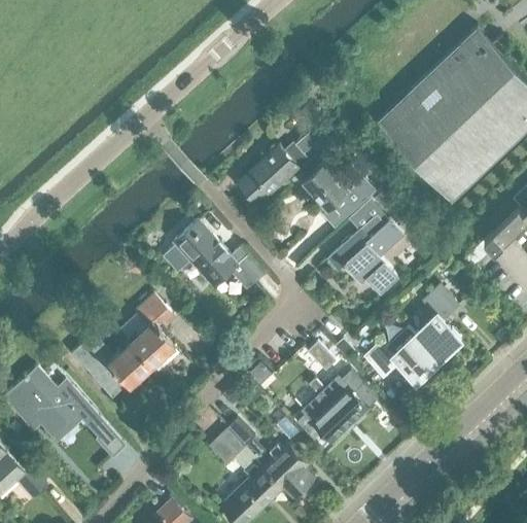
[(478,26),(377,121),(452,202),(526,131),(526,78),(494,44),(492,46),(483,36),(485,34),(478,26)]
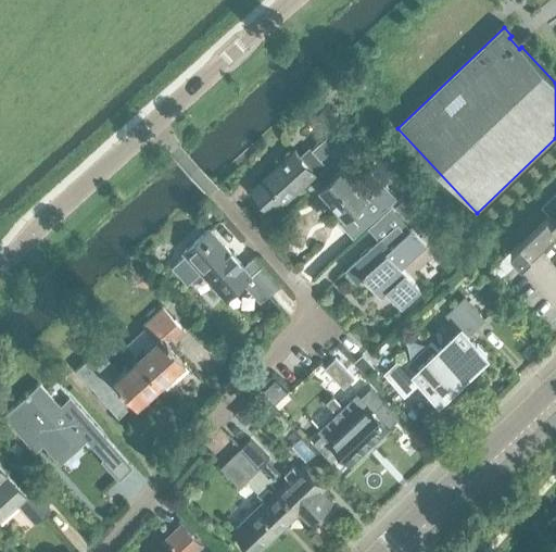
[(251,193),(270,215),(313,176),(316,180),(326,172),(308,151),(299,160),(294,154),(251,193)]
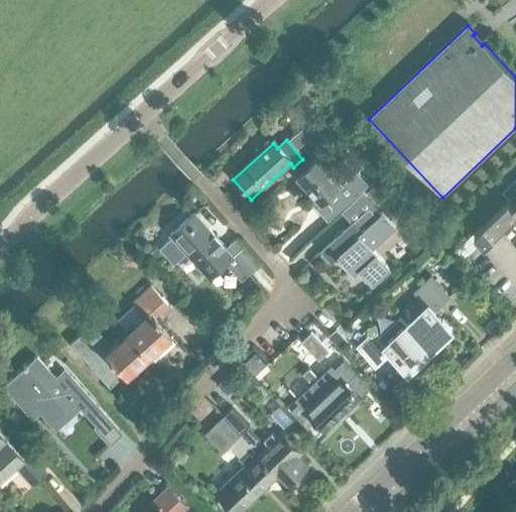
[(317,160),(296,179),(319,206),(315,210),(327,223),(366,187),(344,162),(339,167),(338,166),(337,167),(328,156),(319,163),(317,160)]
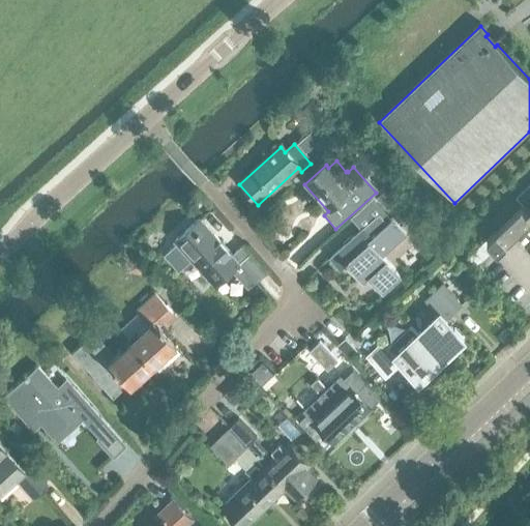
[(529,184),(523,192),(513,201),(521,208),(487,241),(497,253),(529,221),(529,184)]
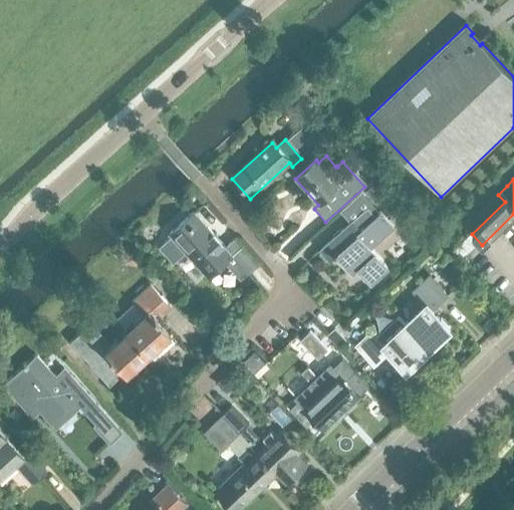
[(366,211),(320,253),(329,263),(334,258),(351,277),(356,272),(371,288),(389,272),(373,256),(370,253),(396,230),(380,214),(374,219),(366,211)]
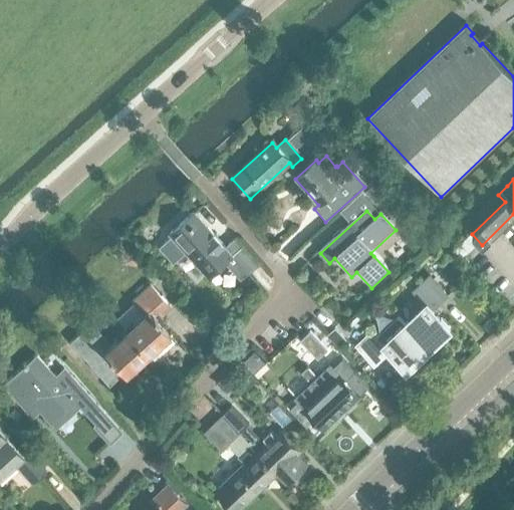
[(174,265),(186,254),(208,279),(232,257),(248,275),(257,266),(241,249),(242,248),(235,239),(224,249),(194,214),(170,235),(172,238),(160,249),(174,265)]
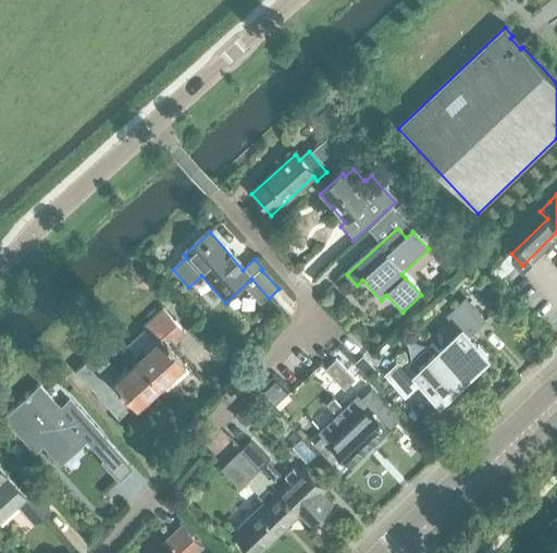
[(431,344),(430,346),(463,381),(487,358),(468,338),(483,322),(463,303),(446,320),(454,328),(445,336),(450,342),(440,353),(431,344)]
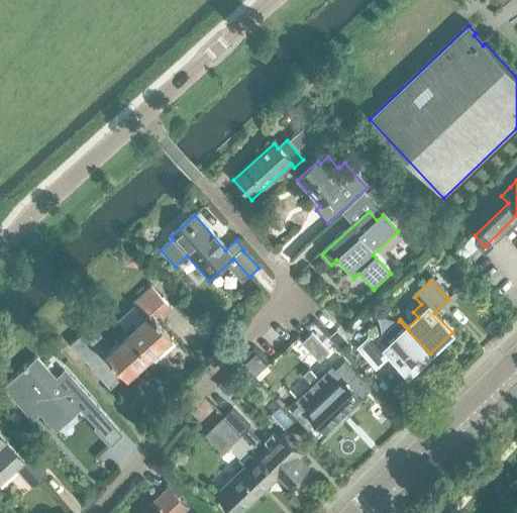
[(125,334),(147,360),(169,339),(161,330),(166,326),(161,320),(170,312),(149,289),(130,306),(132,308),(115,324),(124,334),(125,334)]
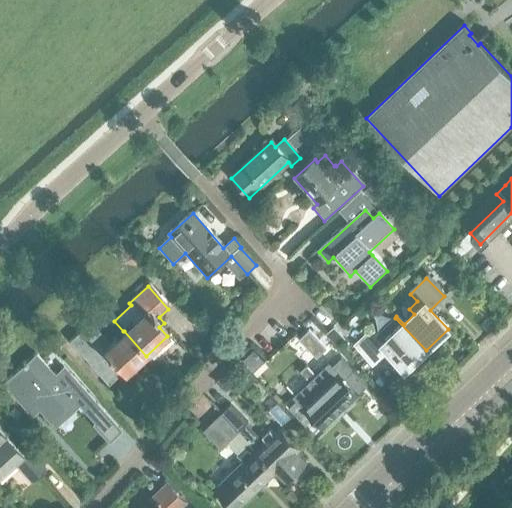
[(426,350),(395,318),(375,337),(370,332),(354,348),(370,365),(385,352),(404,371),(426,350)]
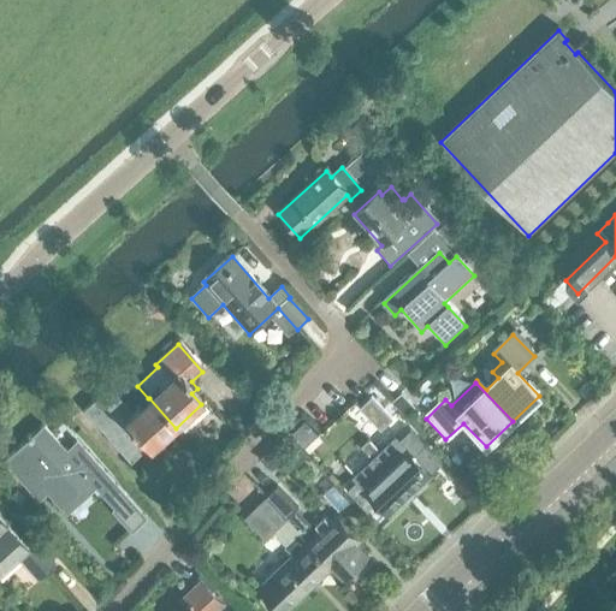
[(149,398),(148,398),(131,414),(108,389),(82,413),(130,464),(147,450),(149,452),(176,428),(149,398)]
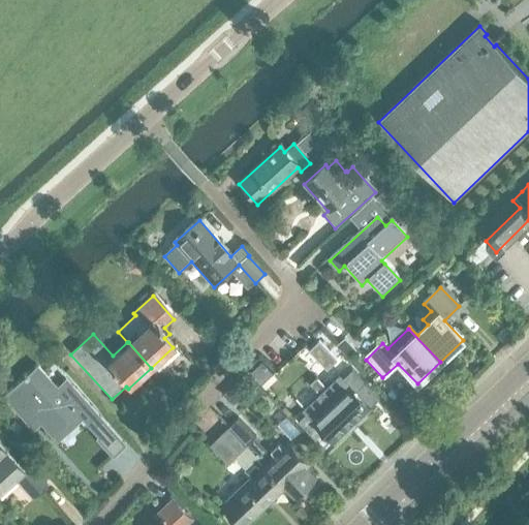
[(308,353),(325,372),(335,363),(318,344),(308,353)]
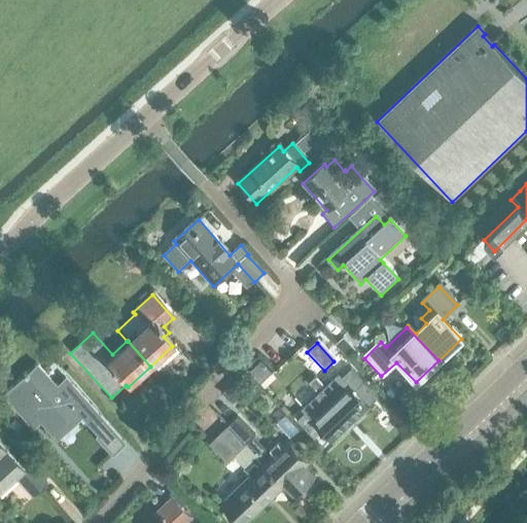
[(10,390),(3,396),(15,410),(23,417),(30,425),(36,419),(51,437),(77,414),(98,438),(95,440),(111,457),(123,446),(70,388),(64,381),(55,388),(36,368),(15,385),(10,390)]
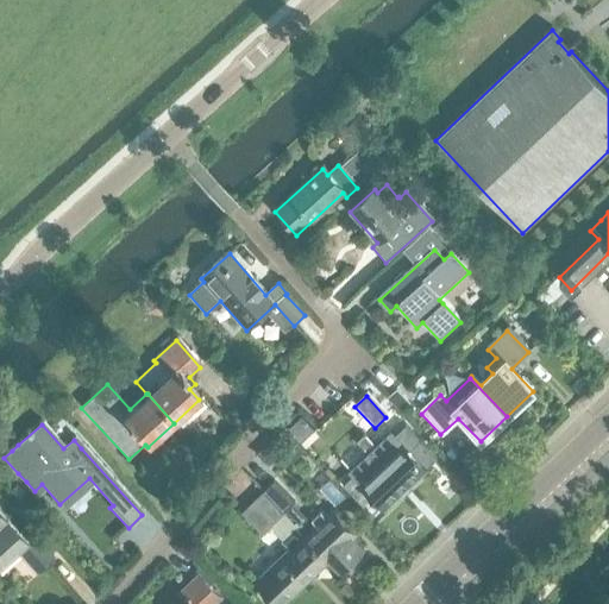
[(353,478),(343,488),(371,517),(381,507),(384,510),(437,461),(406,428),(391,442),(388,439),(351,474),(353,478)]
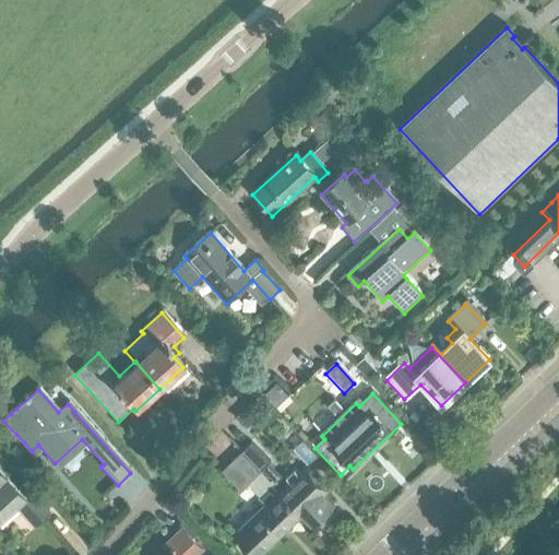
[(251,445),(241,455),(260,474),(270,465),(271,464),(251,445)]
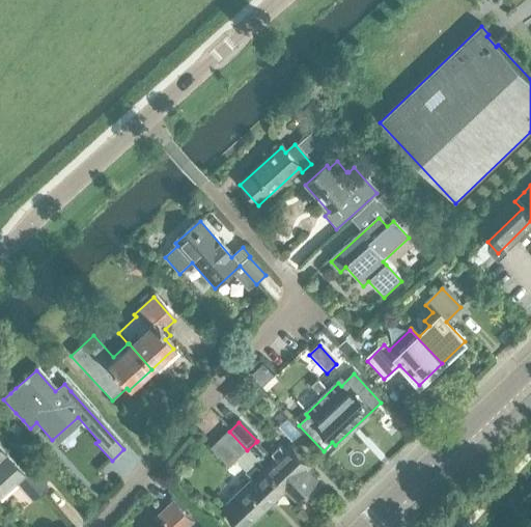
[(229,432),(213,448),(230,467),(235,462),(247,450),(229,432)]
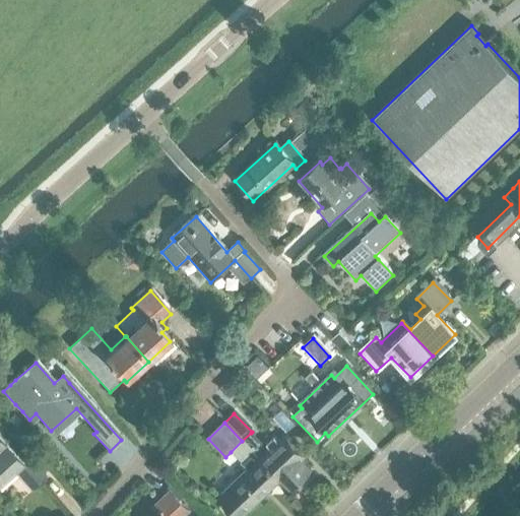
[(251,433),(242,441),(253,452),(255,454),(260,459),(280,481),(279,482),(289,493),(311,472),(301,462),(304,459),(282,437),(268,451),(251,433)]
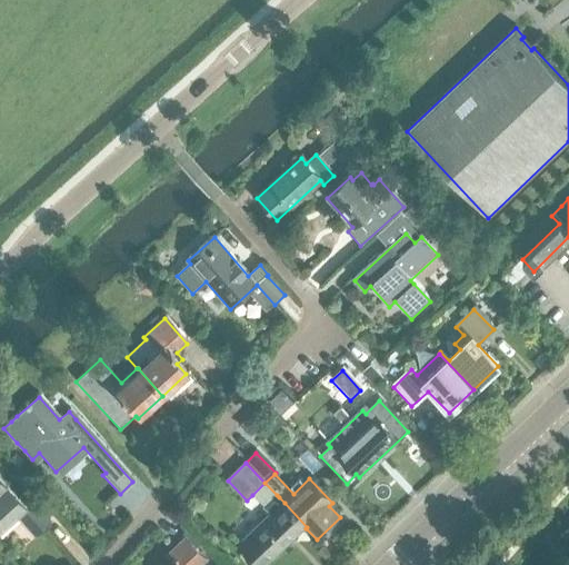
[(0,526),(13,515),(32,536),(51,519),(25,489),(16,497),(0,478),(0,526)]
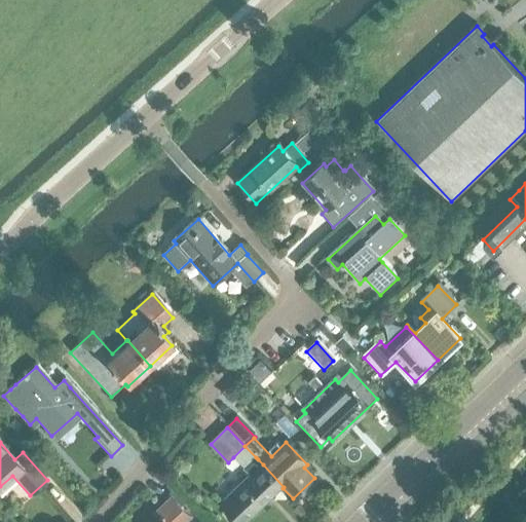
[(251,476),(220,505),(235,521),(246,521),(283,488),(284,487),(263,464),(258,459),(256,457),(243,469),(251,476)]
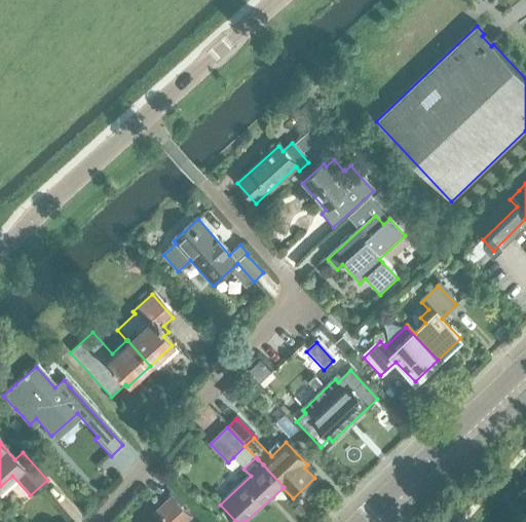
[(186,521),(189,519),(188,517),(190,515),(174,498),(172,500),(171,499),(154,516),(160,521),(186,521)]
